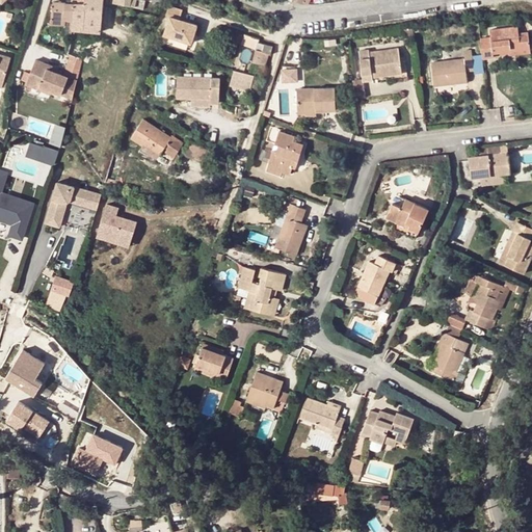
[(62,18),(64,0),(58,0),(52,0),(51,18),(62,18)]
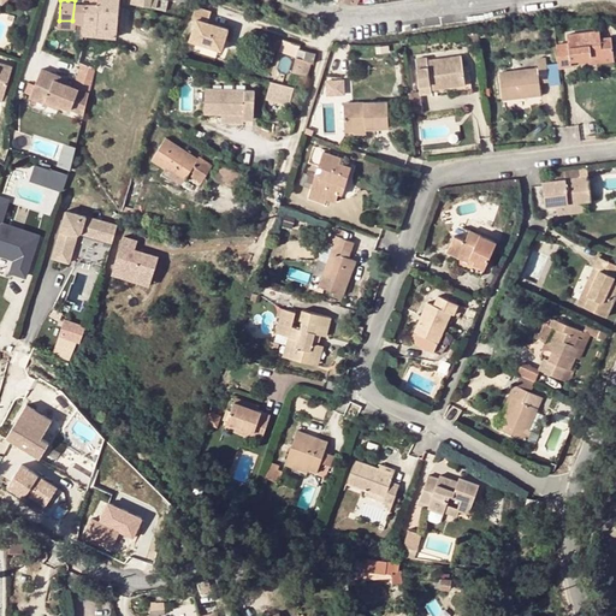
[(87,1),(75,0),(72,21),(75,21),(84,22),(87,1)]
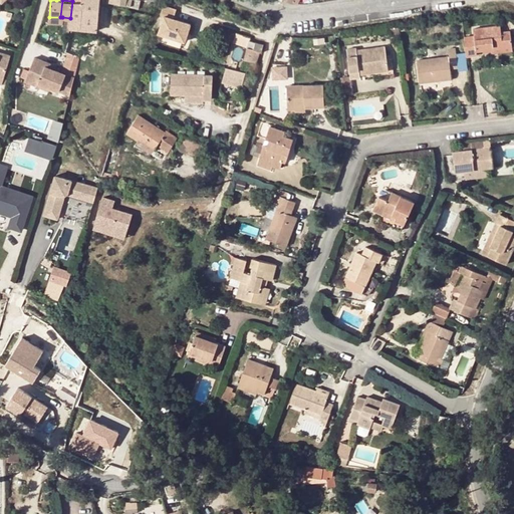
[(81,0),(61,0),(62,0),(72,1),(70,18),(70,27),(96,30),(99,3),(81,1),(81,0)]
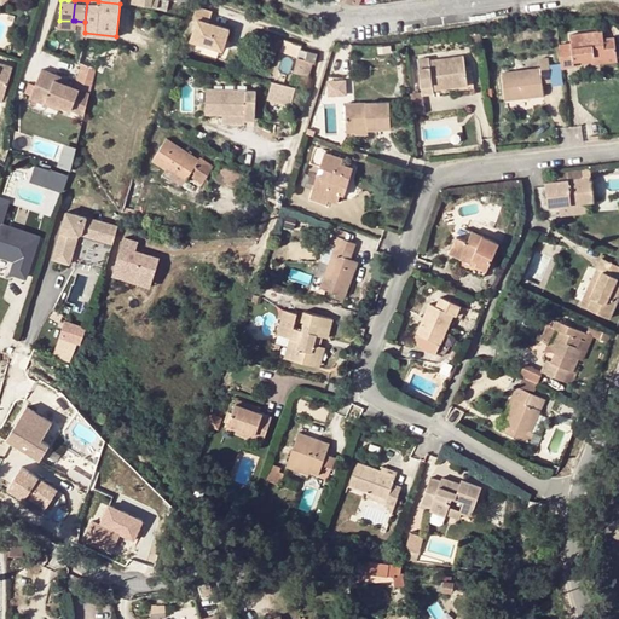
[(156,0),(156,6),(155,9),(167,10),(168,3),(168,0),(156,0)]
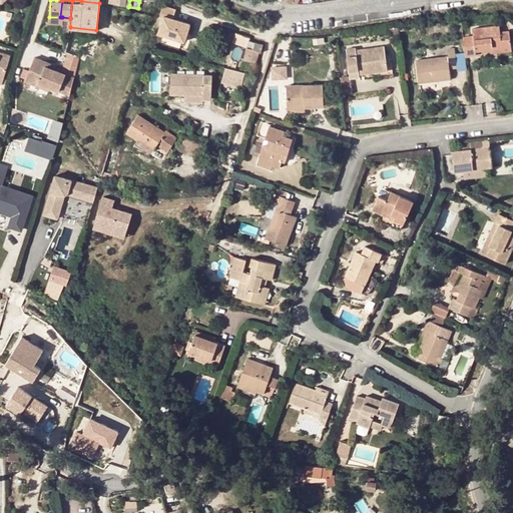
[(177,4),(165,0),(163,0),(161,8),(165,9),(159,27),(185,35),(191,18),(174,12),(177,4)]
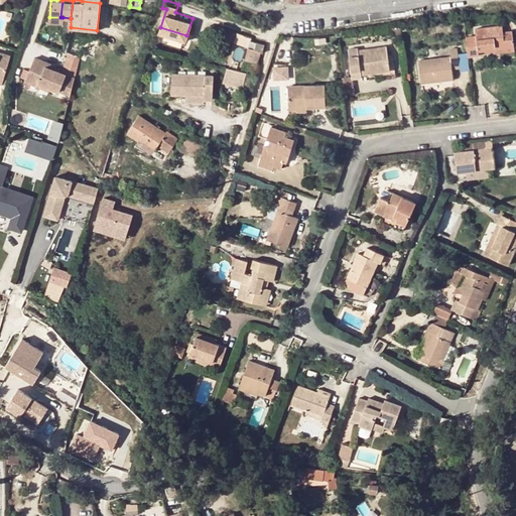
[(60,17),(49,17),(49,22),(58,23),(61,23),(60,33),(70,33),(71,27),(71,18),(62,17),(60,17)]
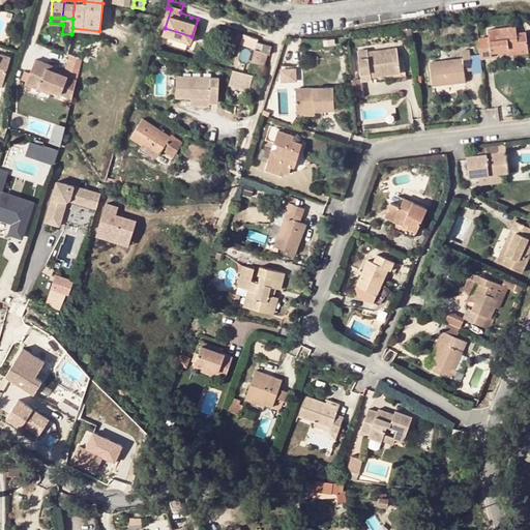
[(507,51),(527,48),(526,31),(516,33),(516,26),(489,29),(489,37),(478,37),(480,59),(492,57),(491,54),(507,52),(507,51)]
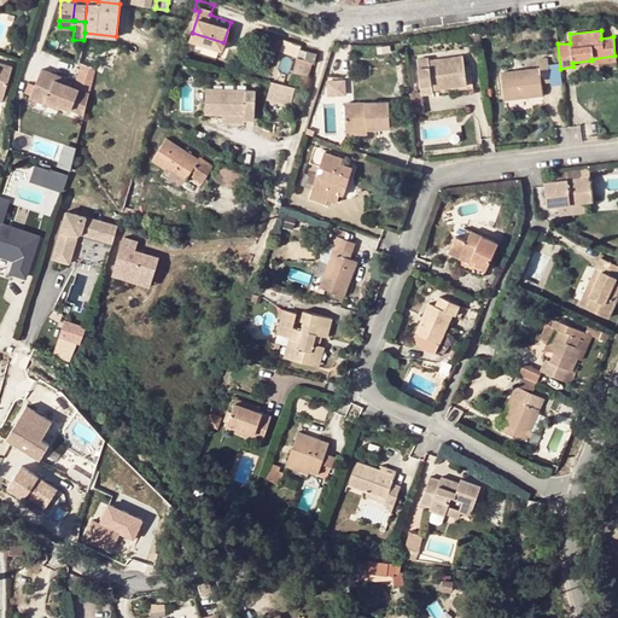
[(307,50),(299,48),(296,58),(303,60),(303,59),(307,50)]
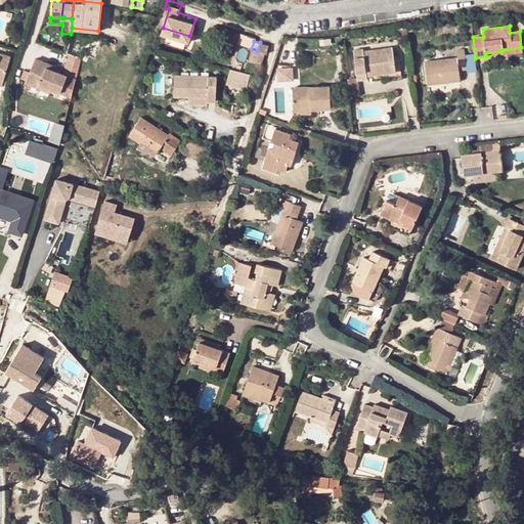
[(93,52),(97,44),(91,42),(86,53),(91,56),(93,52)]
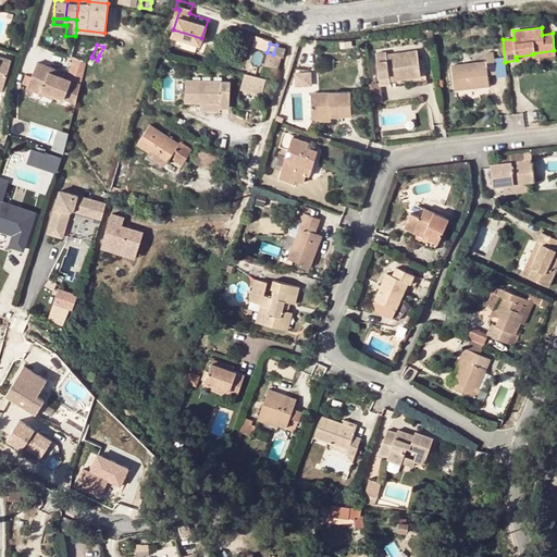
[(285,48),(276,45),(273,53),(283,56),(285,48)]
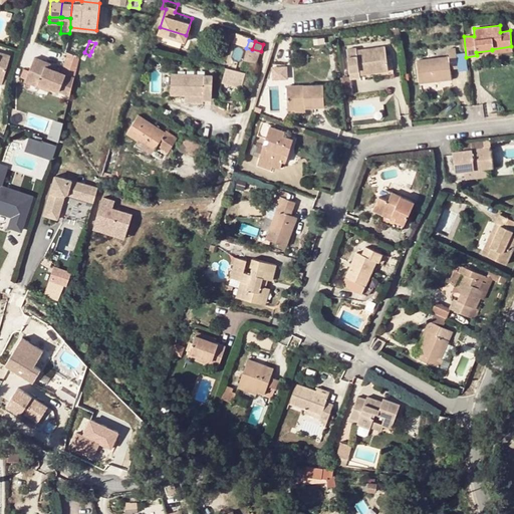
[(81,45),(76,43),(73,51),(78,53),(81,45)]
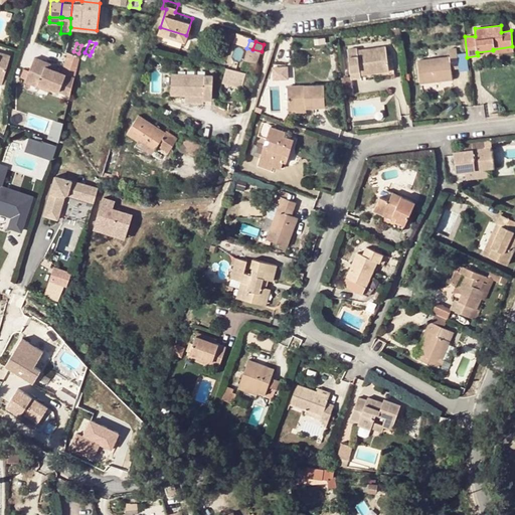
[(92,51),(98,54),(102,45),(96,43),(92,51)]
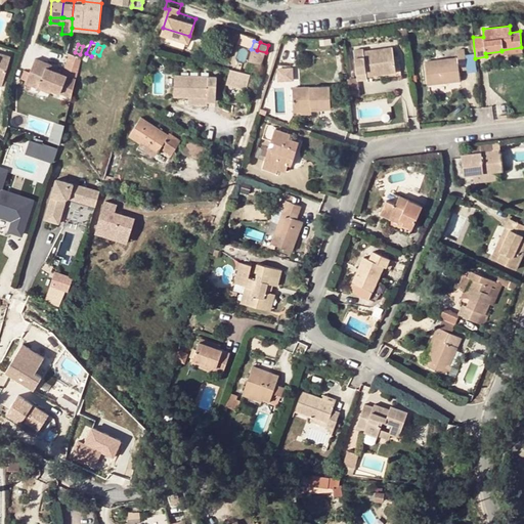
[(103,46),(99,55),(99,56),(102,57),(100,61),(103,62),(110,48),(103,46)]
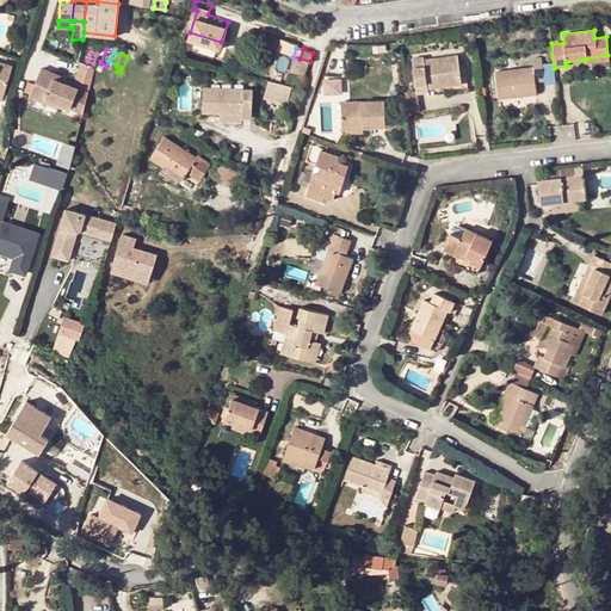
[(424,56),(413,57),(418,93),(427,92),(427,88),(427,84),(461,80),(457,55),(424,60),(424,56)]
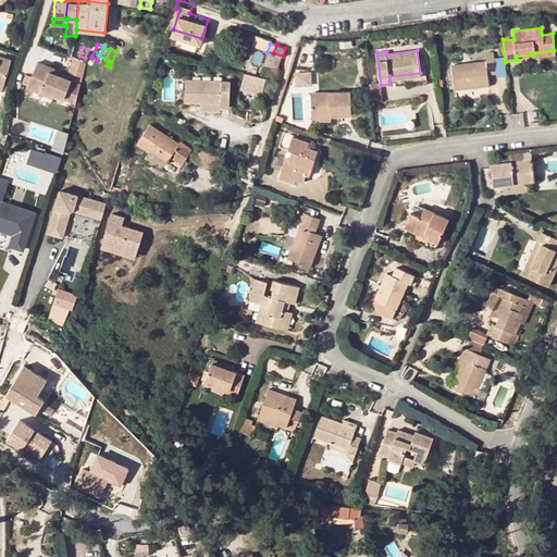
[(516,57),(517,60),(555,56),(554,50),(533,53),(533,54),(516,57)]
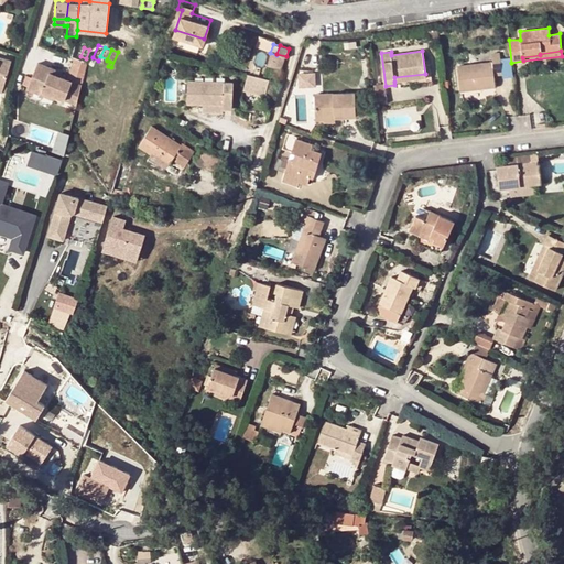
[(277,55),(270,53),(268,60),(267,63),(273,65),(277,55)]
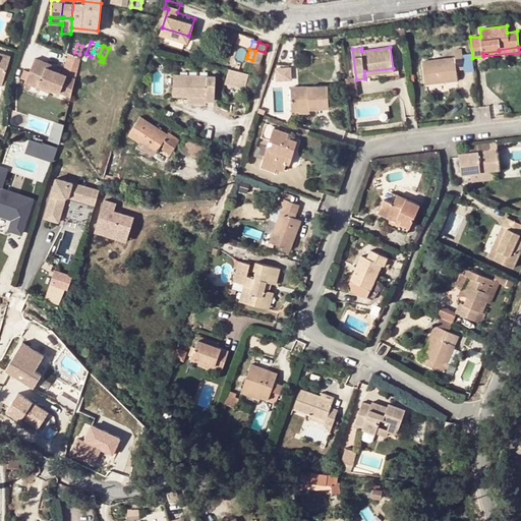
[(255,50),(255,51),(252,60),(262,62),(265,52),(255,50)]
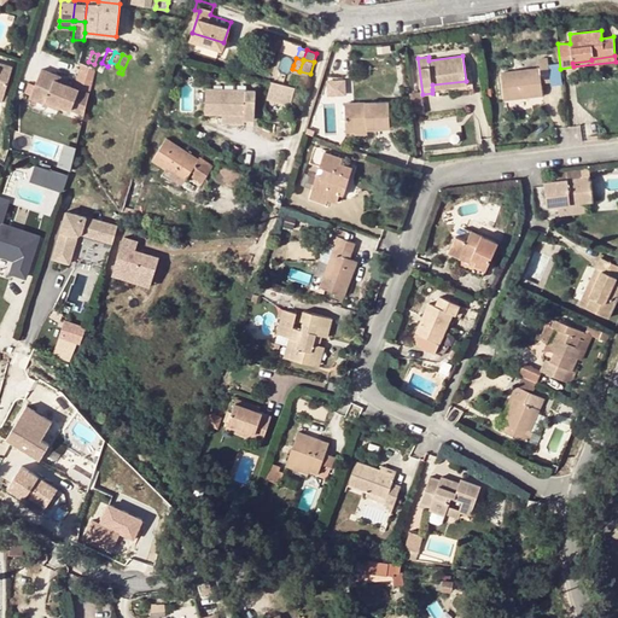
[(538,68),(501,73),(505,99),(542,94),(541,81),(549,80),(547,59),(538,60),(538,68)]
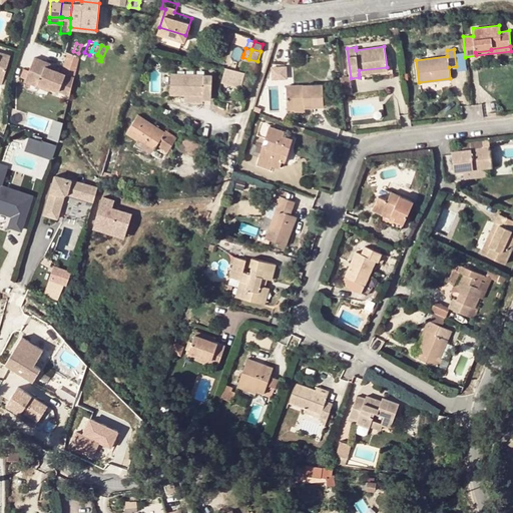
[(0,81),(1,81),(10,54),(0,50),(0,81)]
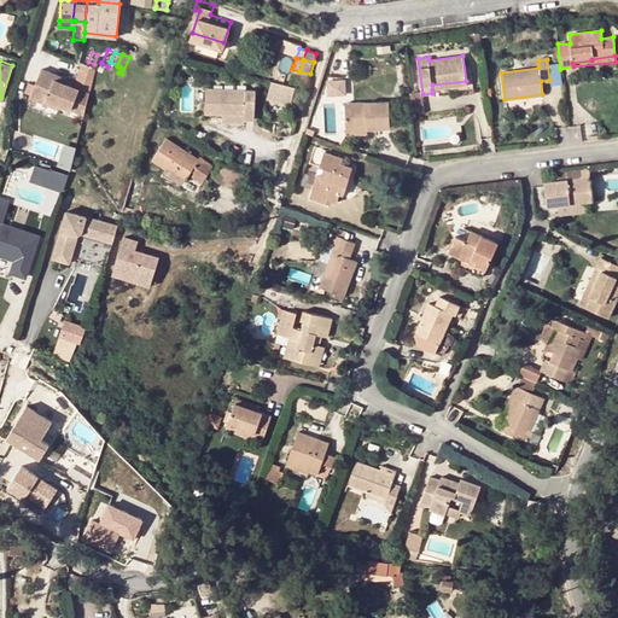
[(68,79),(41,68),(29,95),(44,101),(45,98),(70,109),(73,103),(79,105),(85,91),(66,83),(68,79)]
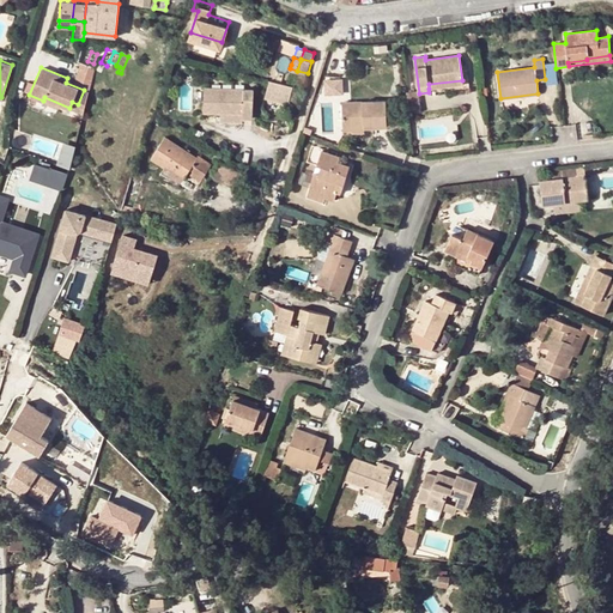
[(307,77),(296,74),(293,82),(304,85),(307,77)]
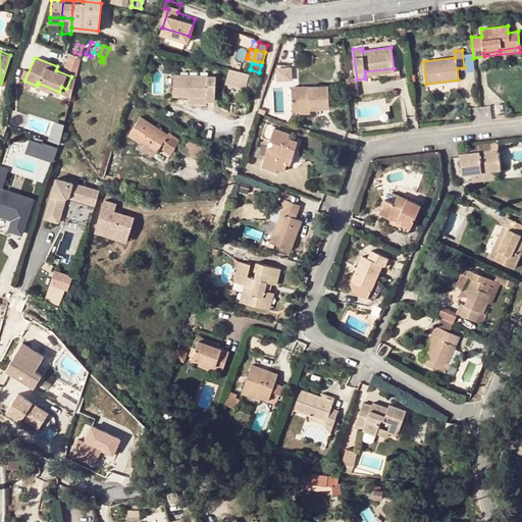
[(230,82),(235,68),(228,66),(224,81),(230,82)]
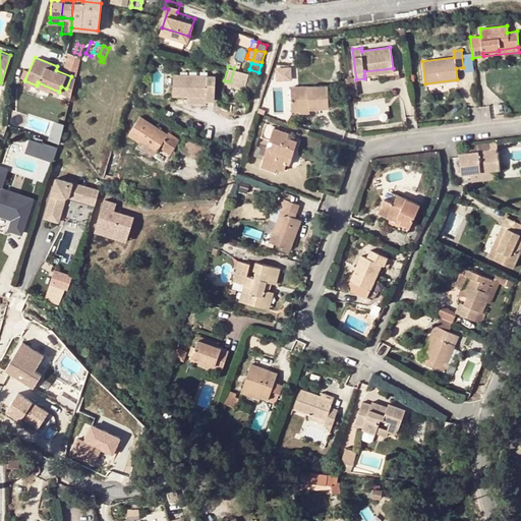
[(278,80),(293,78),(292,66),(277,67),(278,80)]
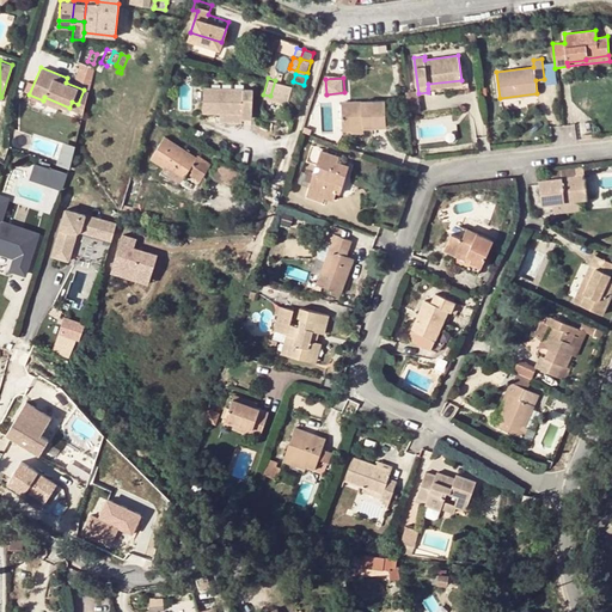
[(283,83),(275,80),(270,96),(286,102),(292,85),(283,83)]
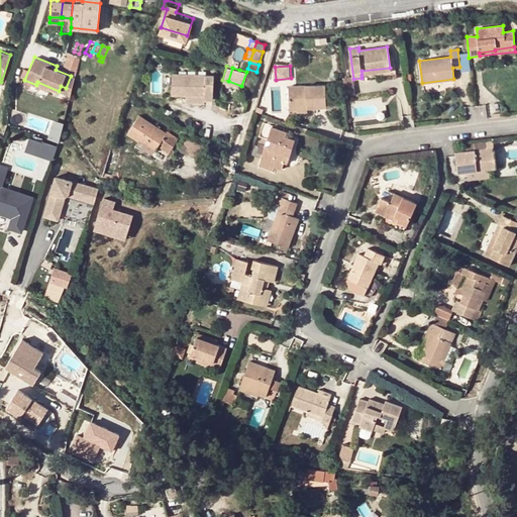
[(214,73),(174,69),(172,90),(187,91),(205,93),(205,97),(212,97),(214,73)]
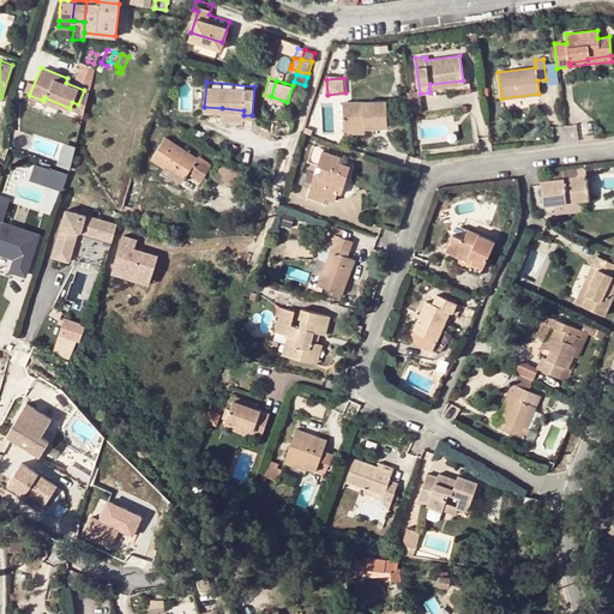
[(386,98),(342,102),(344,126),(365,125),(365,127),(387,125),(386,98)]
